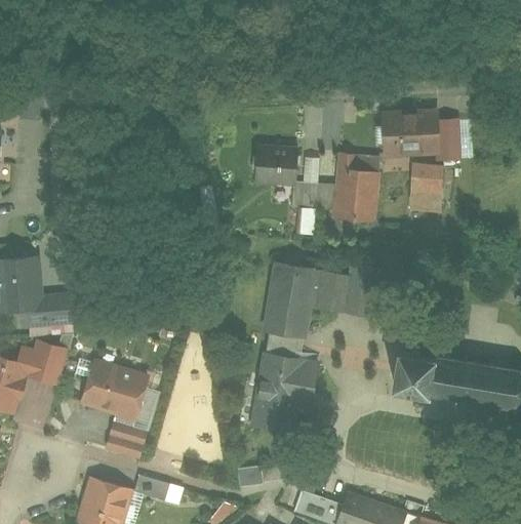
[(382,113),(385,158),(440,155),(438,122),(437,109),(382,113)]
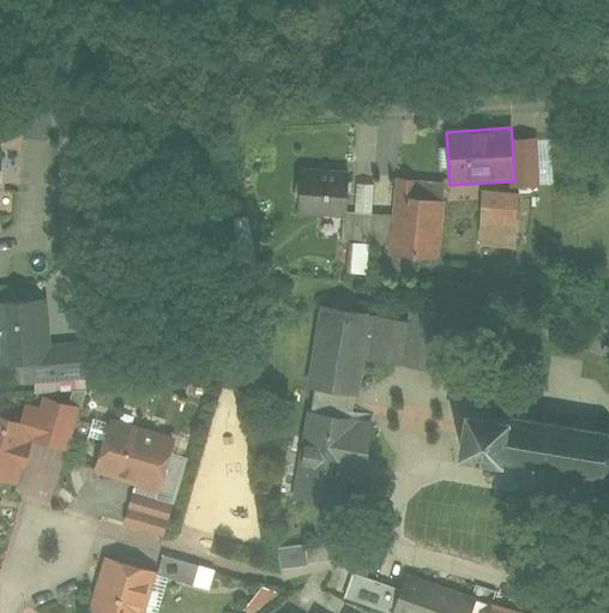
[(538,142),(512,143),(514,181),(516,188),(541,187),(538,142)]
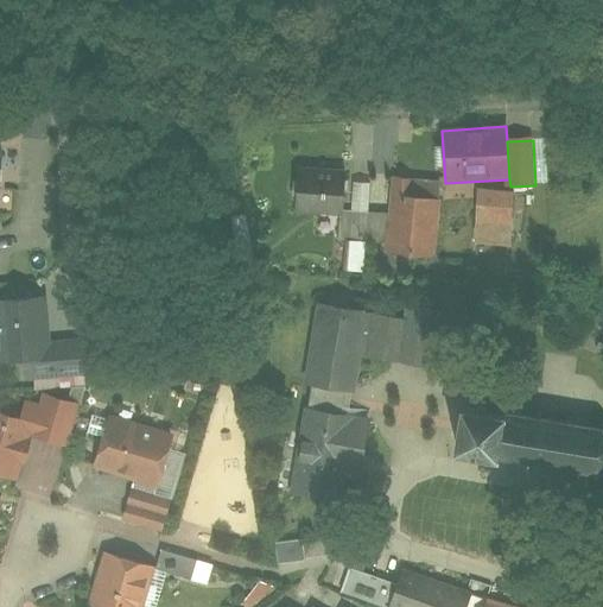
[(344,210),(349,210),(350,172),(296,170),(293,208),(344,210)]
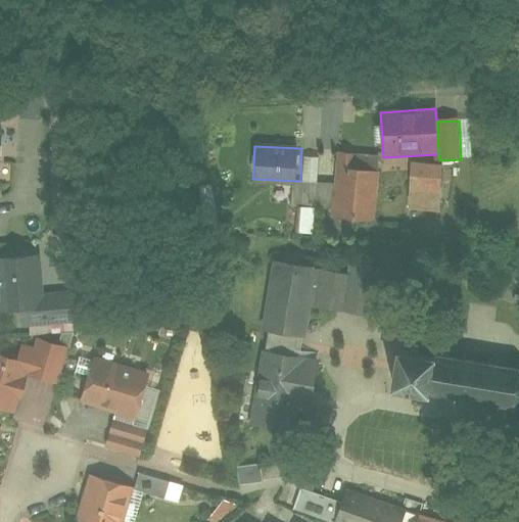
[(410,165),(409,209),(440,210),(442,167),(410,165)]
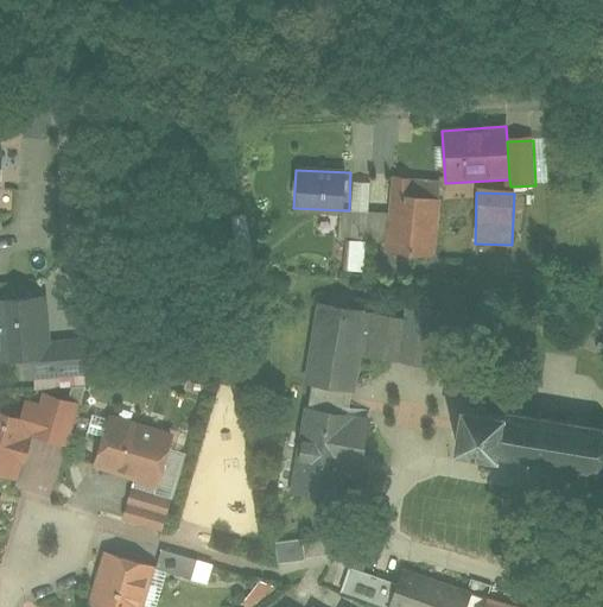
[(393,212),(392,245),(391,258),(440,259),(442,198),(393,196),(393,212)]
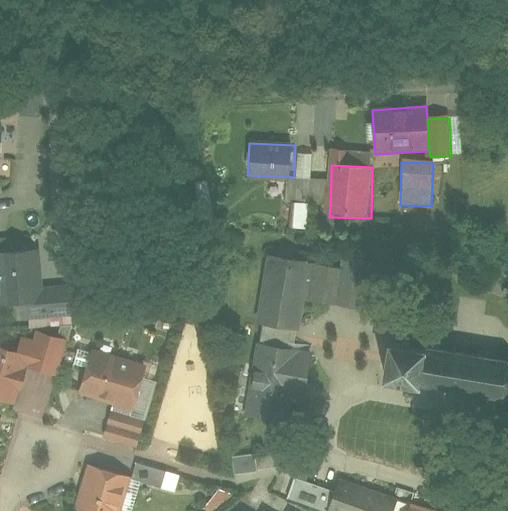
[(294,177),(290,177),(289,204),(330,206),(331,178),(294,177)]
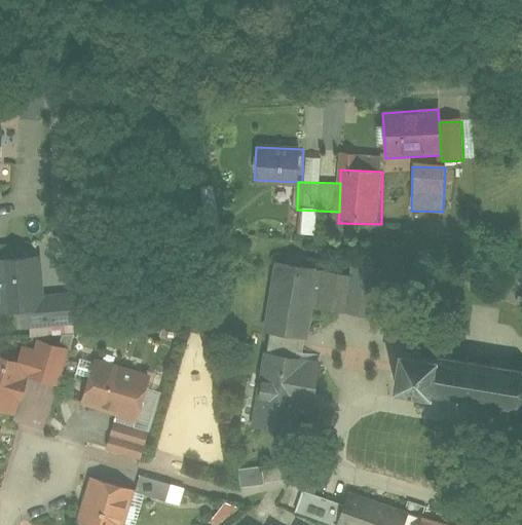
[(0,311),(46,309),(44,259),(0,260),(0,311)]
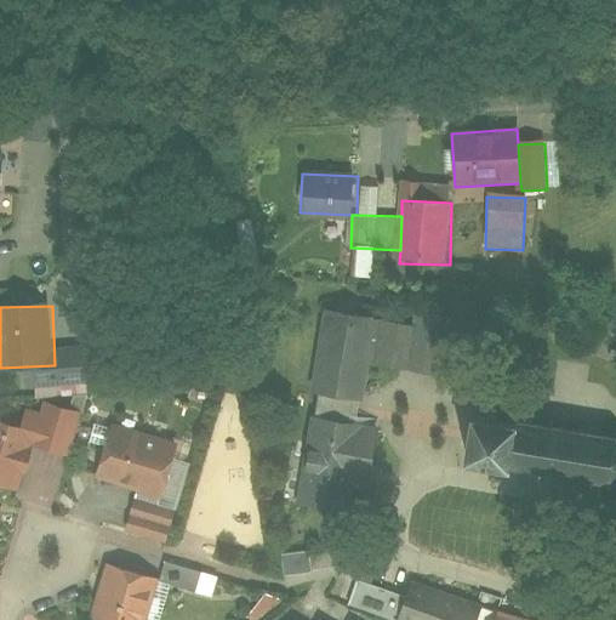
[(318,394),(360,400),(366,363),(374,319),(323,311),(309,393),(318,394)]
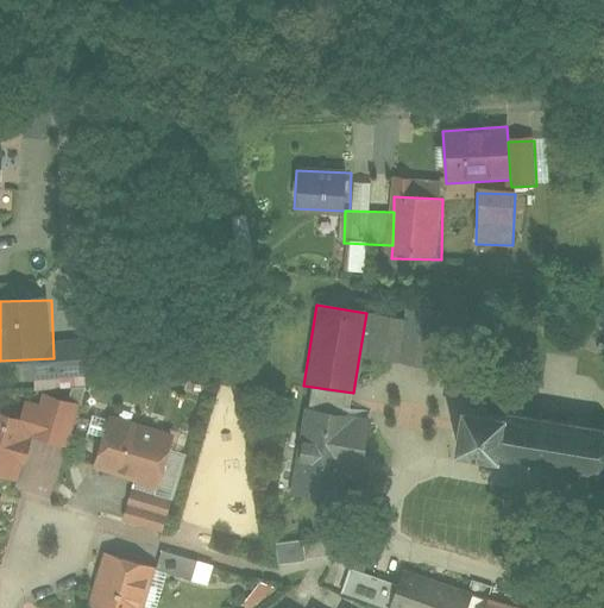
[(404,319),(366,313),(359,356),(397,362),(404,319)]
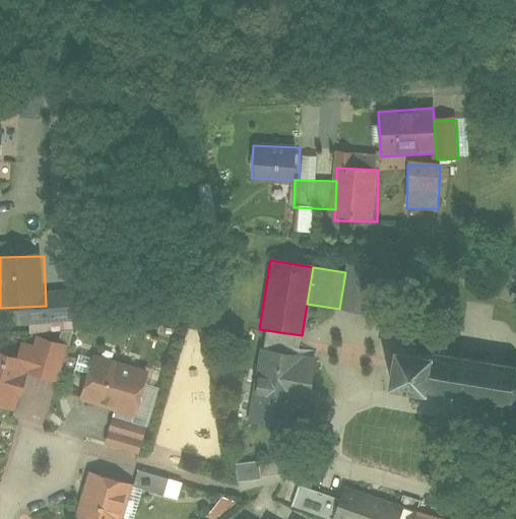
[(263,348),(299,353),(302,335),(266,330),(263,348)]
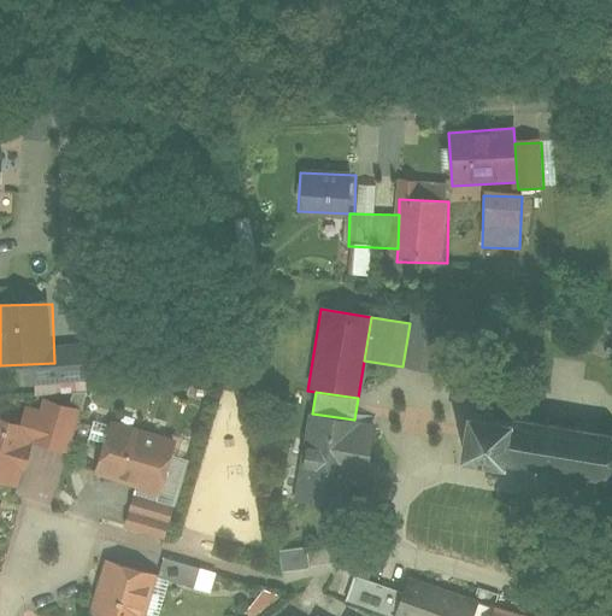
[(0,482),(18,488),(31,444),(69,456),(83,412),(42,399),(39,409),(24,404),(18,424),(0,418),(0,482)]
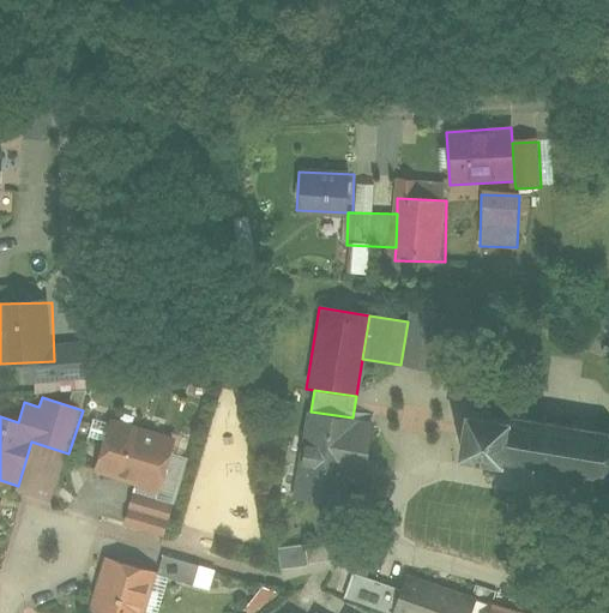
[(459,455),(600,478),(608,473),(608,434),(606,432),(466,409),(459,455)]
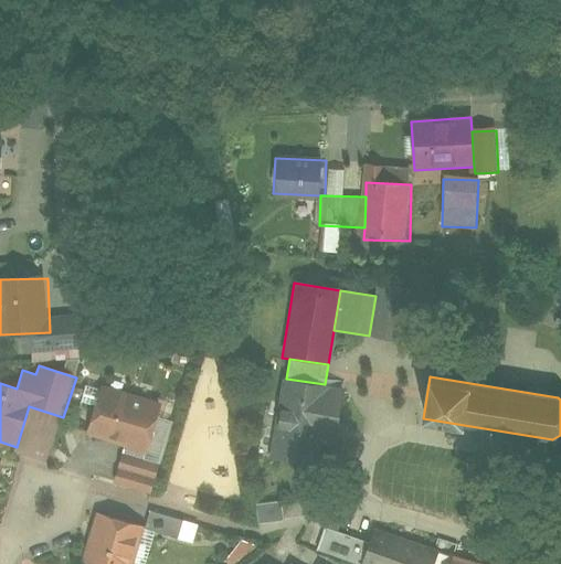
[(282,378),(268,459),(330,469),(343,387),(325,384),(286,379),(282,378)]
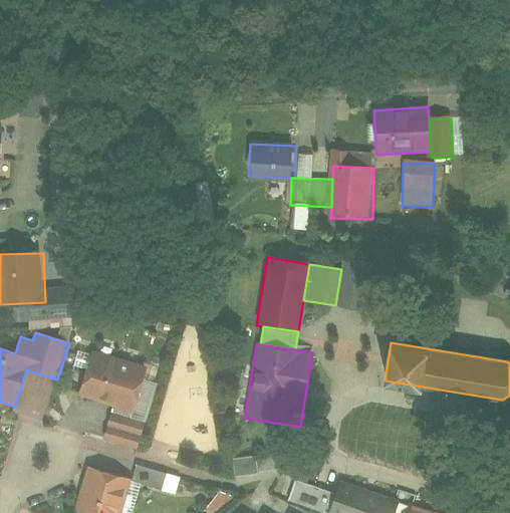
[(77,396),(134,413),(148,367),(91,349),(77,396)]
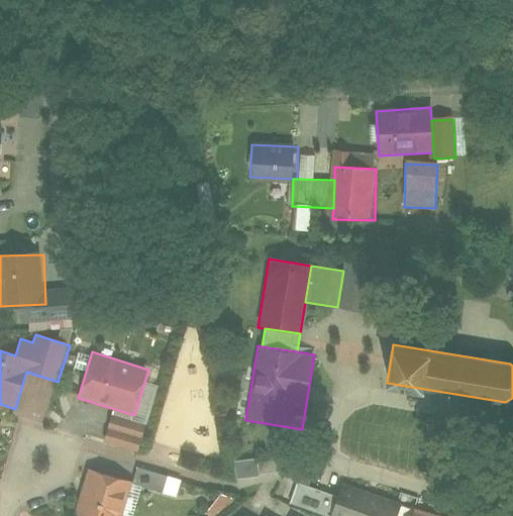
[(148,425),(113,417),(106,442),(142,450),(148,425)]
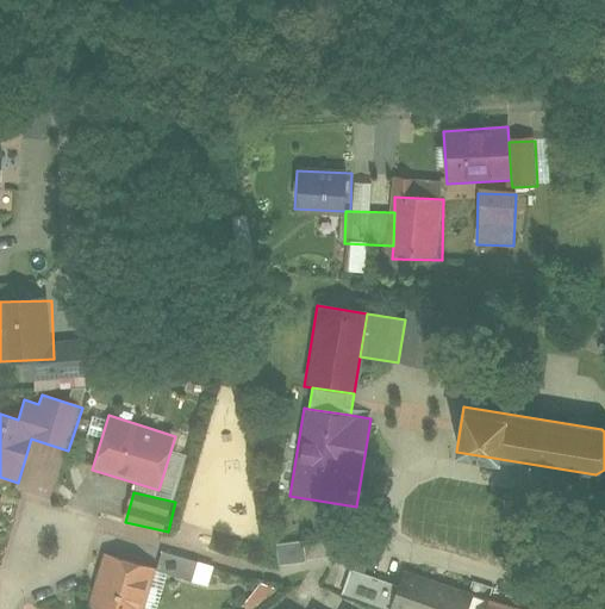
[(279,561),(306,557),(303,536),(275,541),(279,561)]
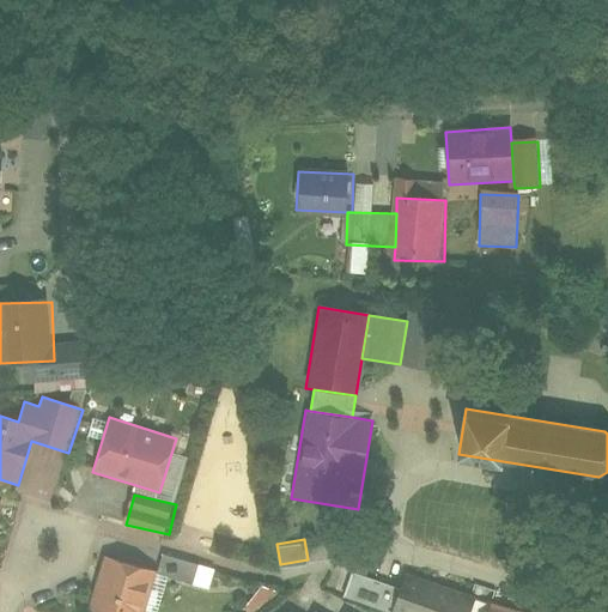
[(159,553),(154,573),(210,587),(214,569),(159,553)]
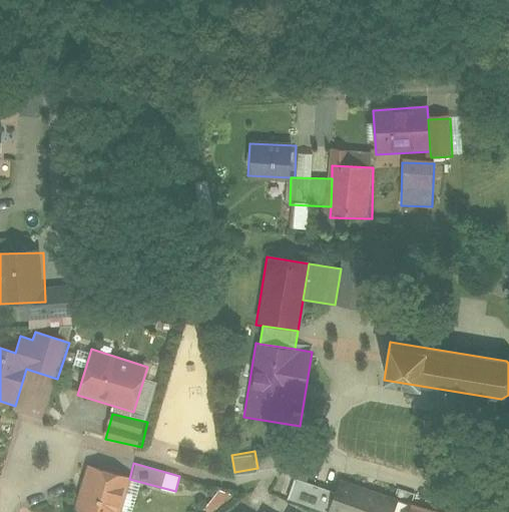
[(73,511),(119,511),(129,479),(85,467),(73,511)]
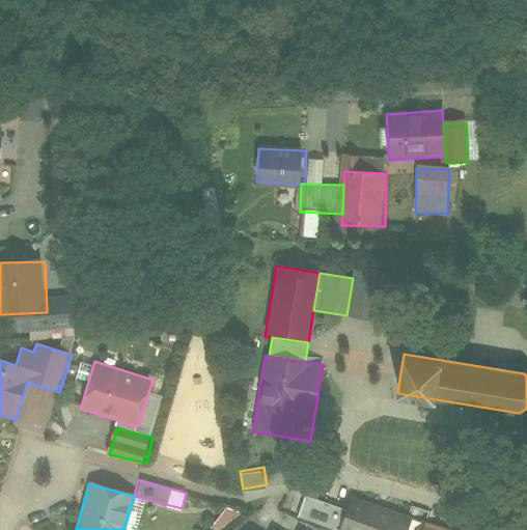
[(298,518),(332,529),(339,529),(347,511),(305,496),(298,518)]
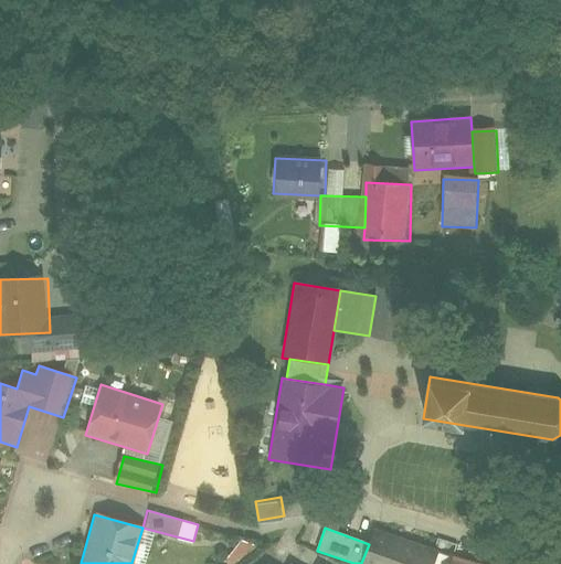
[(434,563),(438,552),(374,528),(369,544),(361,563),(434,563)]
